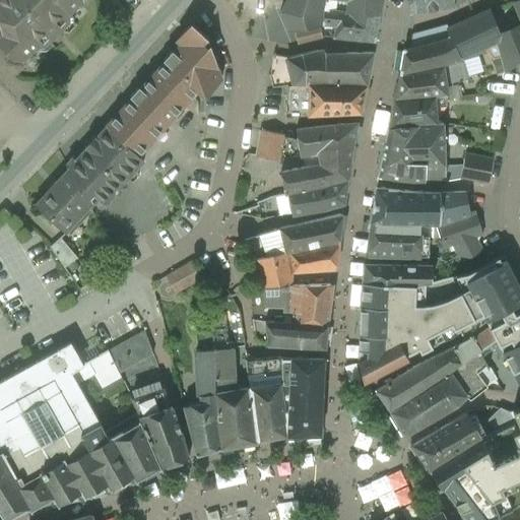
[(0,0),(0,53),(7,61),(6,61),(6,65),(12,71),(16,71),(21,65),(21,61),(20,61),(37,45),(43,46),(44,46),(52,37),(54,39),(57,39),(60,36),(60,33),(58,30),(67,21),(66,14),(80,0),(0,0)]
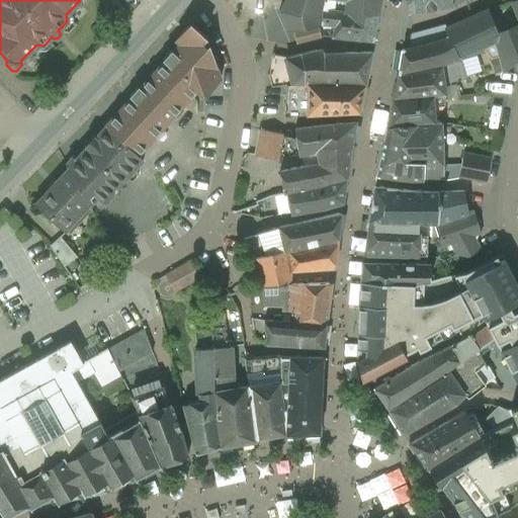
[(285,0),(279,12),(287,31),(318,25),(321,25),(321,10),(333,11),(334,0),(346,0),(345,12),(376,15),(378,0),(285,0)]
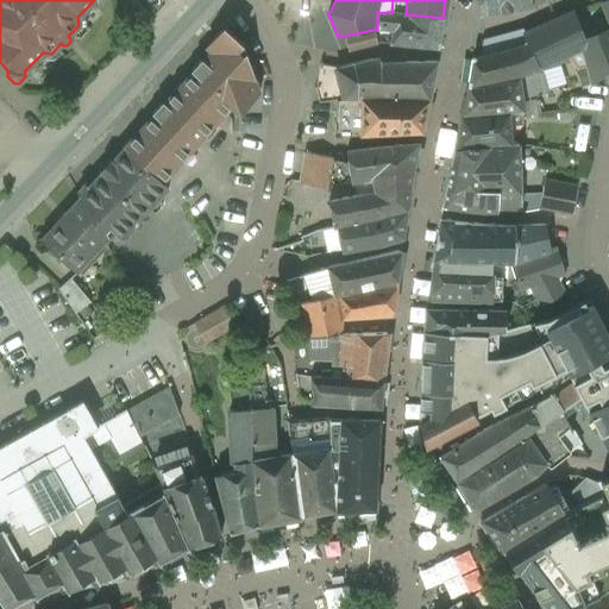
[(478,0),(478,17),(481,17),(481,16),(531,8),(551,0),(478,0)]
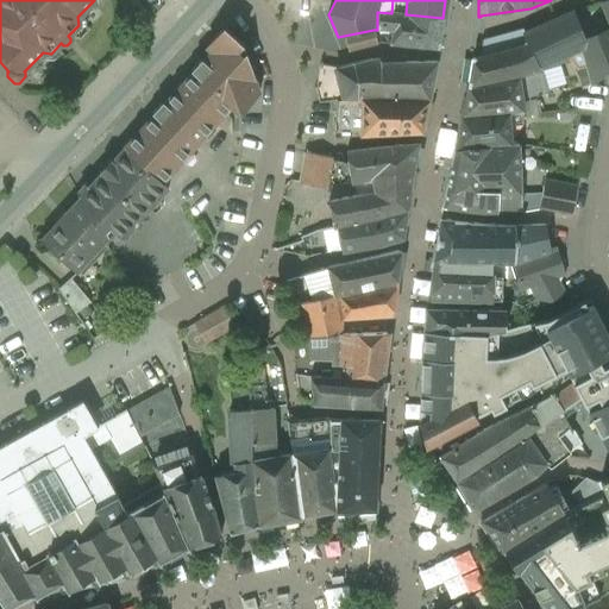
[(391,13),(377,12),(377,30),(393,31),(390,44),(438,49),(443,18),(406,14),(391,13)]
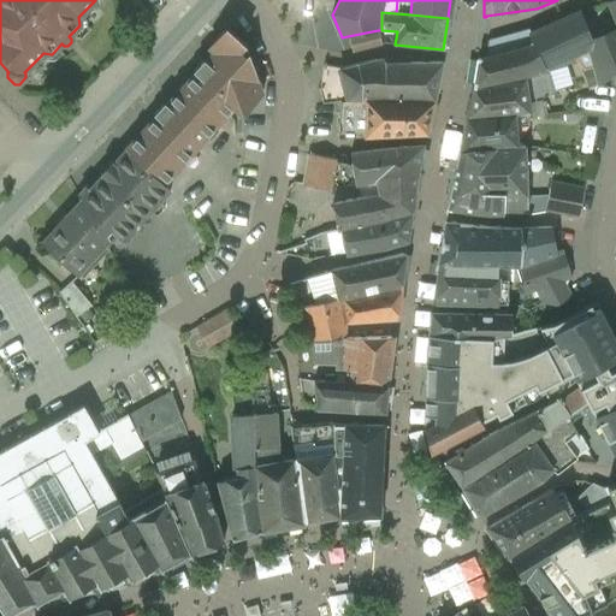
[(529,30),(490,41),(487,58),(481,59),(478,59),(474,88),(477,88),(477,87),(523,77),(538,73),(562,63),(578,53),(588,49),(593,48),(591,42),(580,13),(561,21),(531,34),(529,30)]
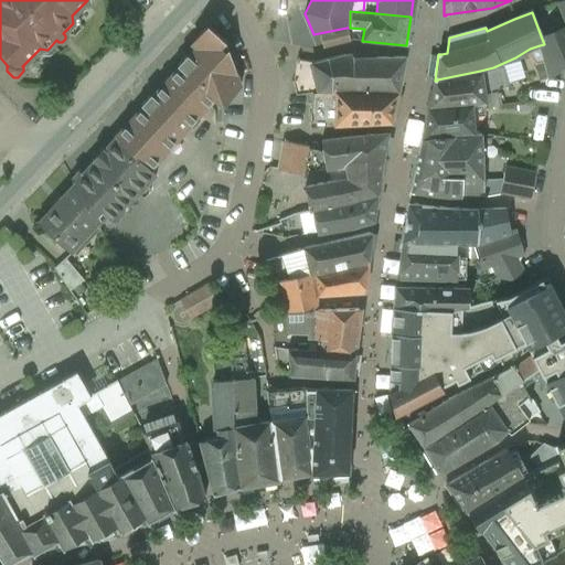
[(188,57),(187,56),(178,66),(179,67),(148,102),(147,100),(141,105),(142,106),(116,136),(115,135),(114,136),(115,137),(150,169),(214,99),(222,106),(241,86),(227,49),(226,49),(224,42),(225,42),(208,25),(191,44),(195,49),(188,57)]
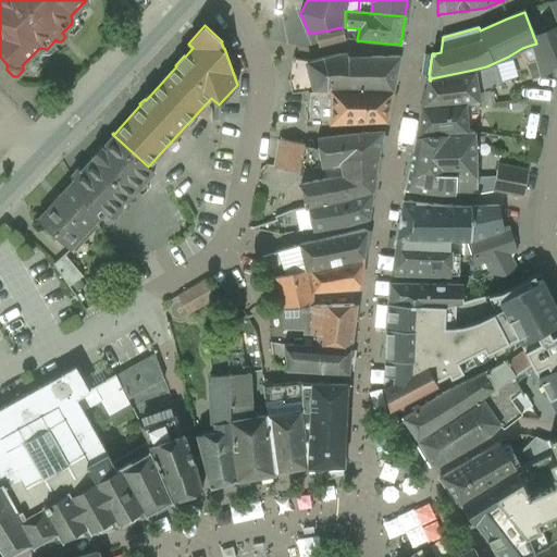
[(342,27),(317,33),(319,47),(344,40),(342,27)]
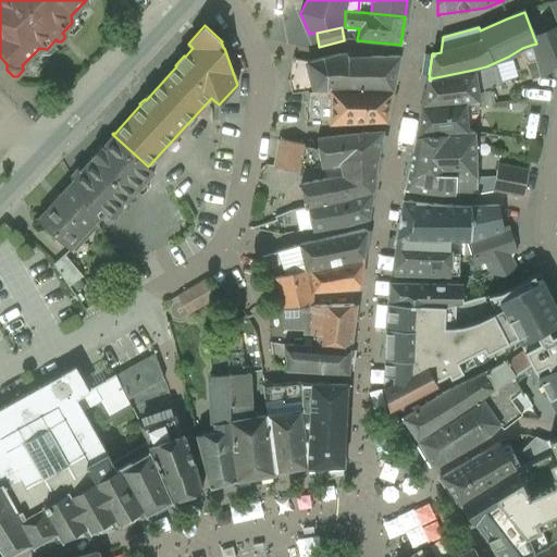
[(556,28),(534,38),(536,44),(532,45),(541,76),(542,76),(556,62),(556,28)]
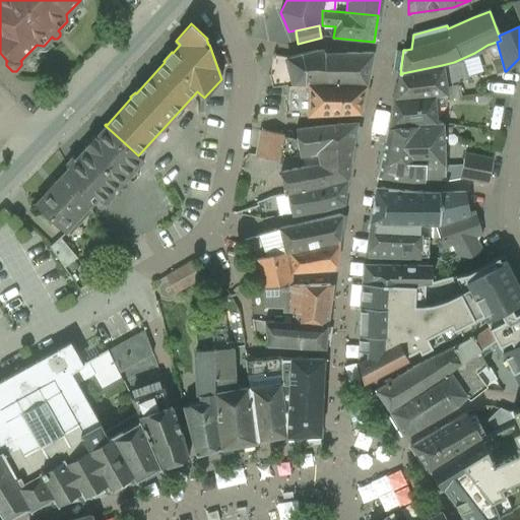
[(323,51),(288,59),(291,66),(295,83),(302,84),(309,84),(325,84),(325,65),(329,62),(323,51)]
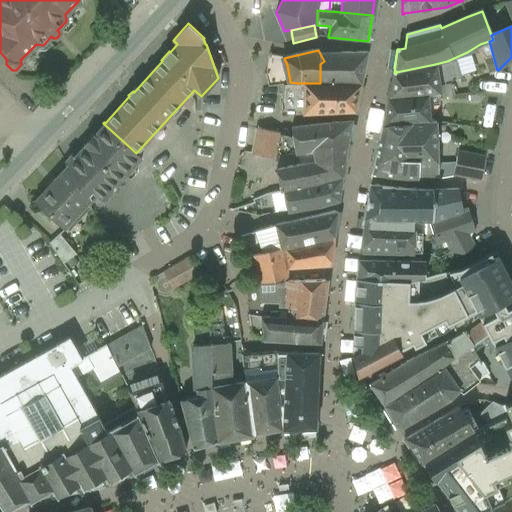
[(367,52),(341,53),(334,55),(324,61),(320,64),(320,83),(361,84),(367,52)]
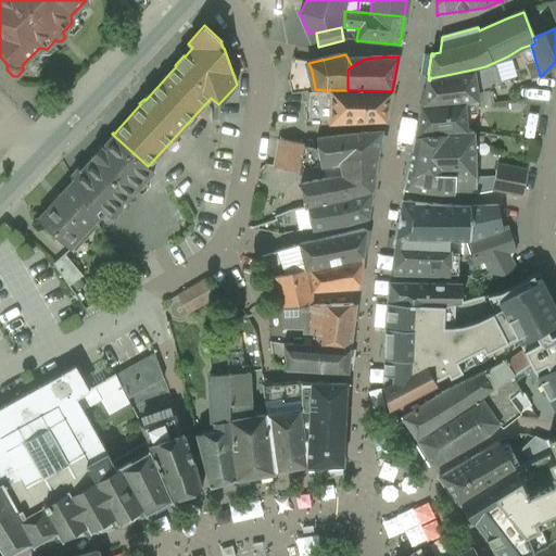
[(306,62),(291,60),(290,67),(310,70),(306,62)]
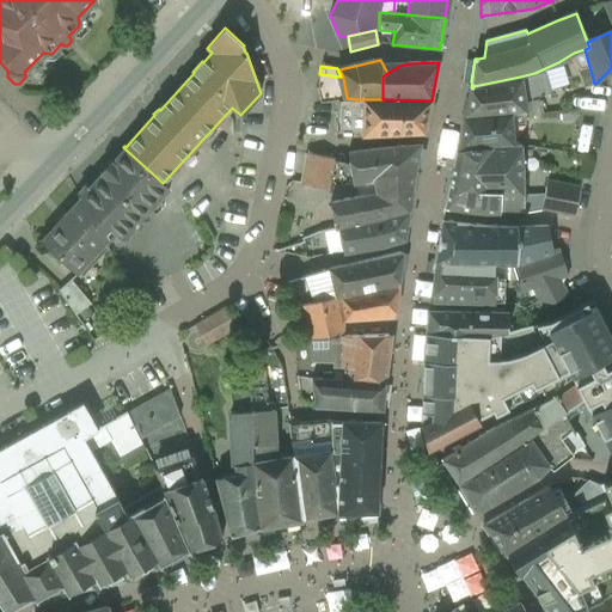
[(521,79),(472,89),(470,89),(464,117),(510,114),(525,112),(525,104),(524,99),(550,91),(544,72),(521,79)]
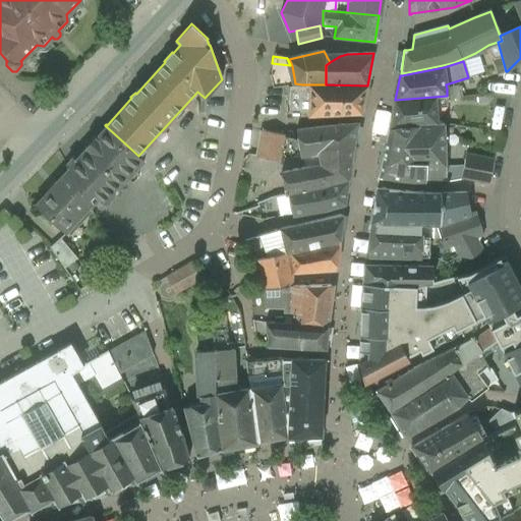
[(290,65),(272,63),(270,74),(269,74),(273,88),(288,85),(295,84),(290,65)]
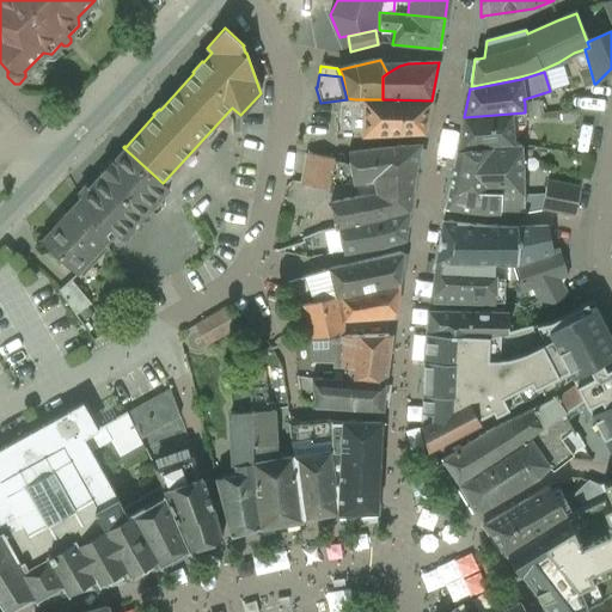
[(355,99),(347,98),(347,99),(338,101),(336,138),(362,136),(363,99),(355,99)]
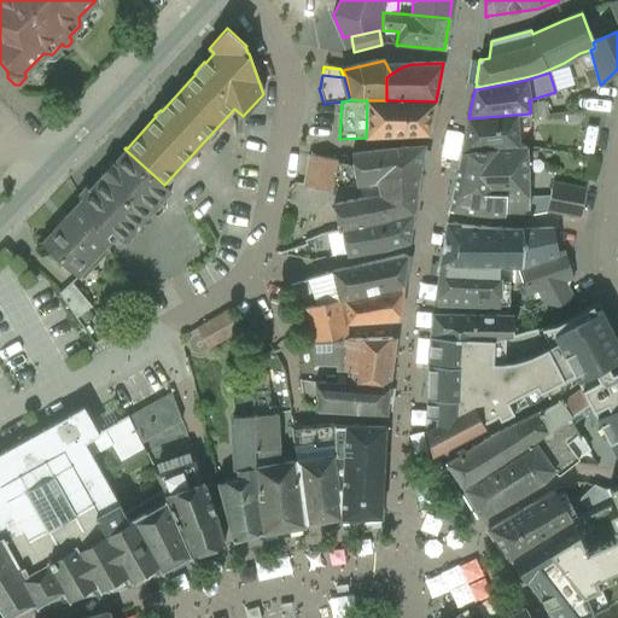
[(436,101),(386,100),(367,100),(366,138),(429,135),(436,101)]
